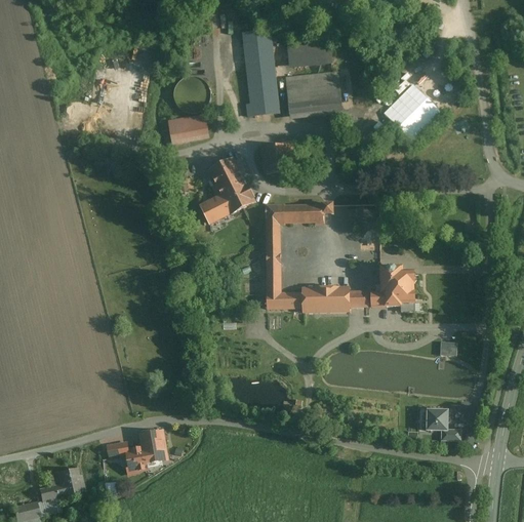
[(270,30),(242,33),(249,104),(245,104),(246,115),(255,114),(256,119),(262,118),(260,114),(278,112),(271,41),(270,30)]
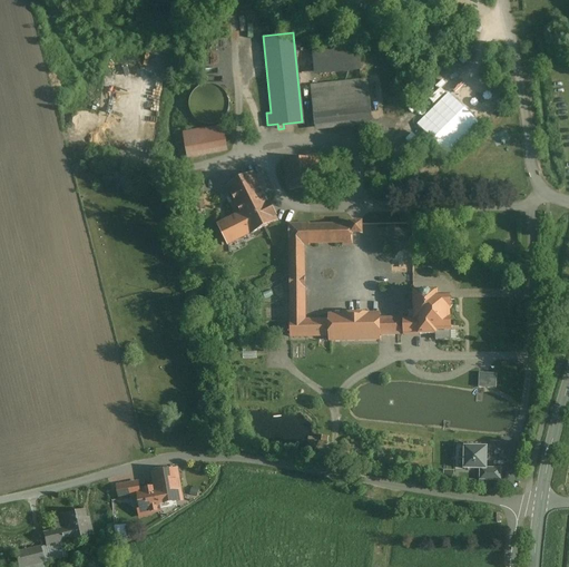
[(356,38),(312,44),(315,74),(360,69),(356,38)]
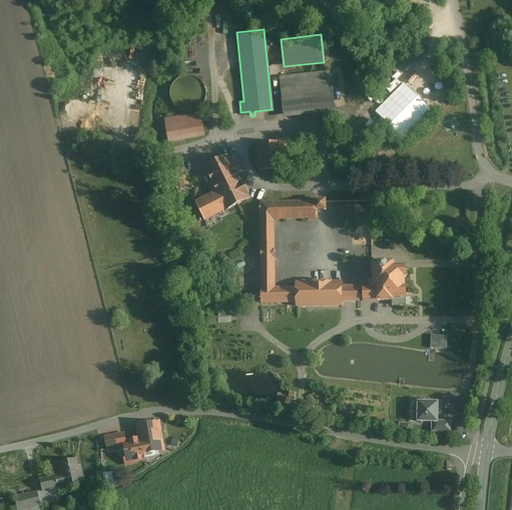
[(285,75),(279,75),(284,116),(295,114),(334,110),(330,70),(325,70),(285,75)]
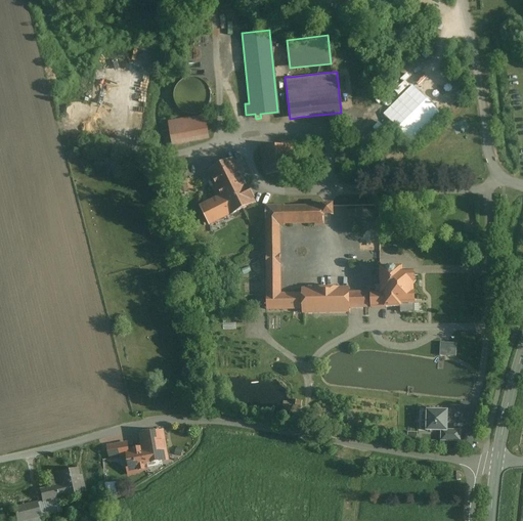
[(208,100),(210,93),(208,87),(204,81),(198,77),(190,76),(184,77),(178,81),(174,87),(173,94),(174,101),(178,107),(184,111),(191,112),(199,111),(205,106),(208,100)]
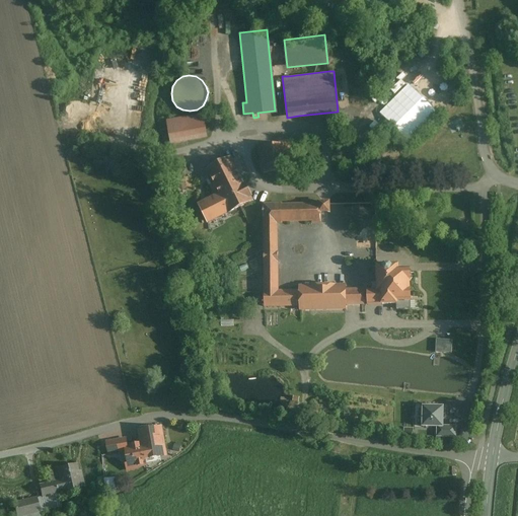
[(81,99),(69,100),(70,109),(82,108),(81,99)]
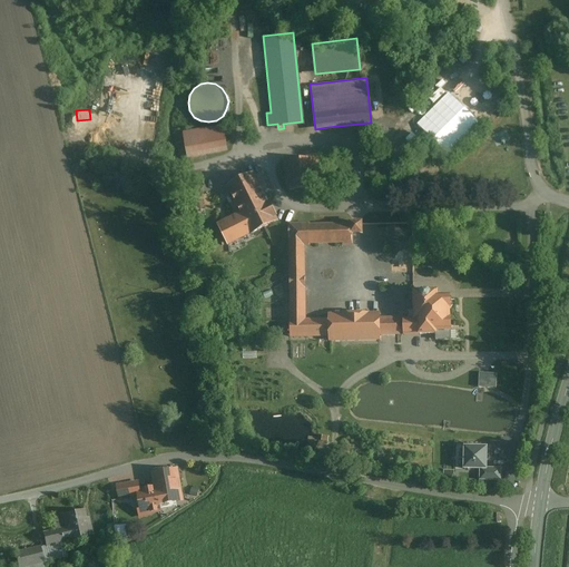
[(223,125),(183,132),(186,154),(226,146),(223,125)]
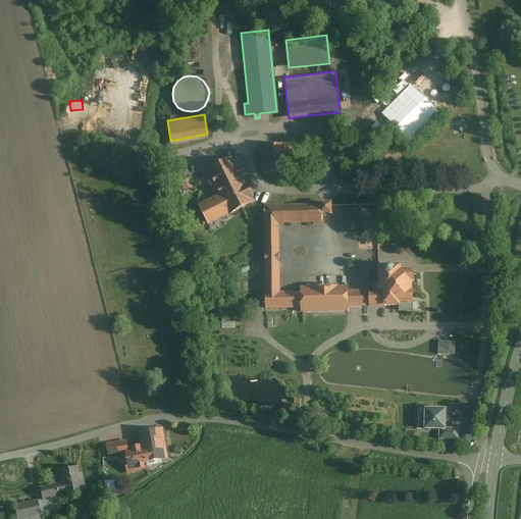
[(289,143),(259,147),(262,172),(292,168),(289,143)]
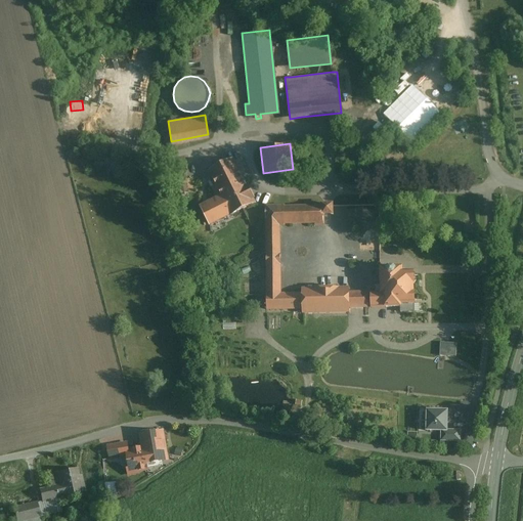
[(109,164),(110,157),(99,156),(98,163),(109,164)]
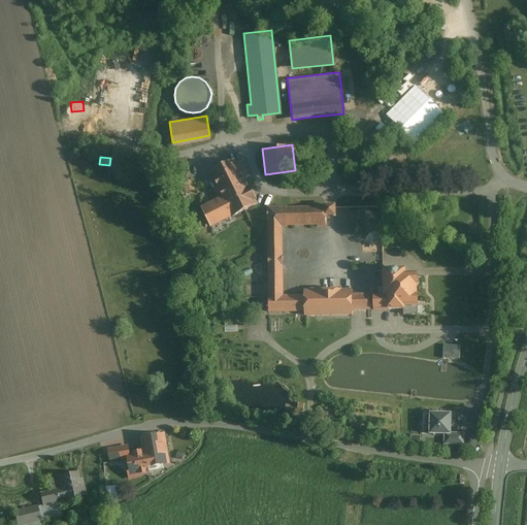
[(233,160),(210,171),(223,195),(202,206),(210,224),(231,212),(232,214),(255,202),(253,199),(254,198),(249,186),(246,187),(233,160)]
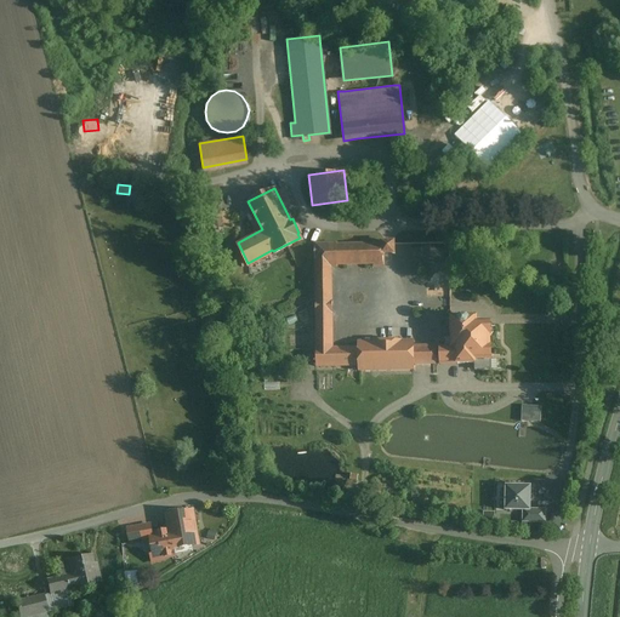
[(358,346),(331,347),(330,312),(329,264),(335,264),(336,263),(373,262),(373,263),(382,263),(382,252),(394,252),(394,240),(373,241),(371,243),(335,244),(335,241),(314,243),(316,347),(314,364),(359,363),(359,369),(411,367),(411,363),(439,363),(438,344),(434,344),(436,350),(415,350),(416,344),(411,344),(410,340),(359,341),(358,346)]
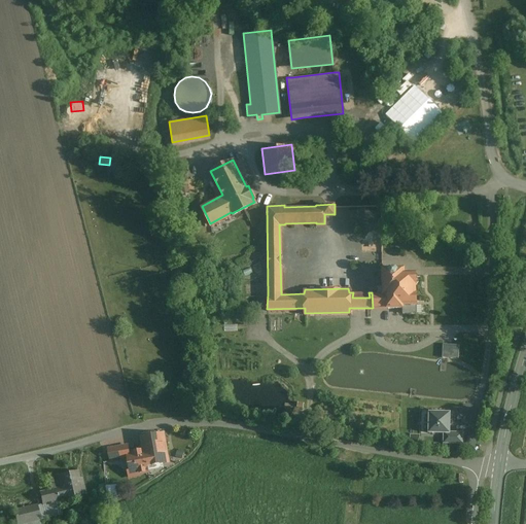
[(372,292),(373,308),(387,307),(401,307),(401,312),(414,312),(414,304),(415,304),(415,292),(414,292),(414,283),(415,283),(415,282),(417,280),(417,275),(415,272),(397,273),(396,268),(387,268),(385,267),(383,267),(381,269),(381,272),(382,273),(382,284),(386,284),(386,292),(373,293),(373,292),(372,292)]
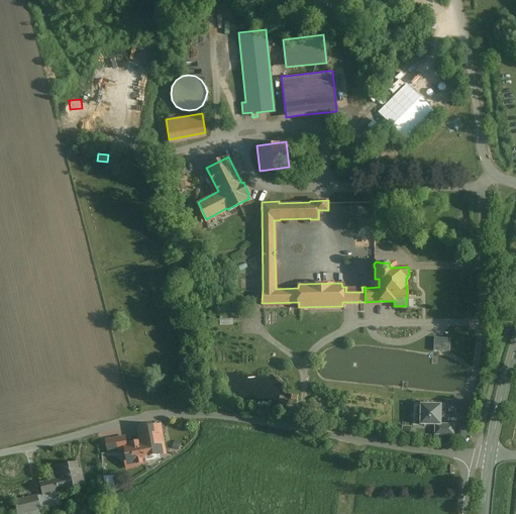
[(437,347),(453,347),(453,335),(437,335),(437,347)]
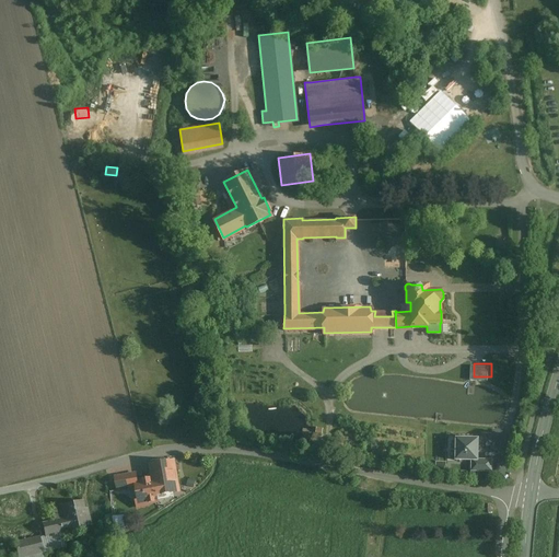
[(478,437),(455,437),(454,460),(478,460),(478,437)]
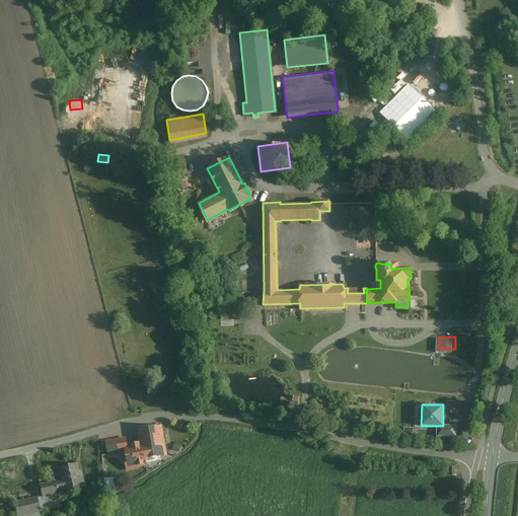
[(435,424),(435,435),(455,436),(455,424),(435,424)]
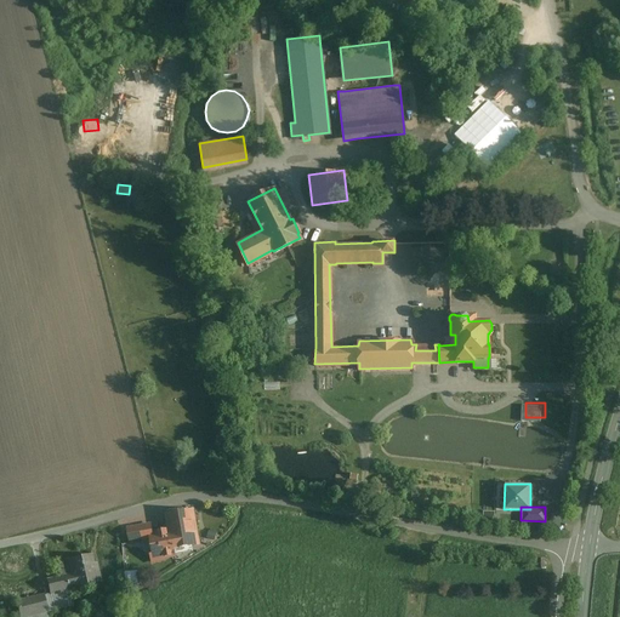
[(165,513),(168,530),(171,547),(172,546),(178,544),(180,548),(186,547),(185,543),(197,541),(191,508),(165,513)]
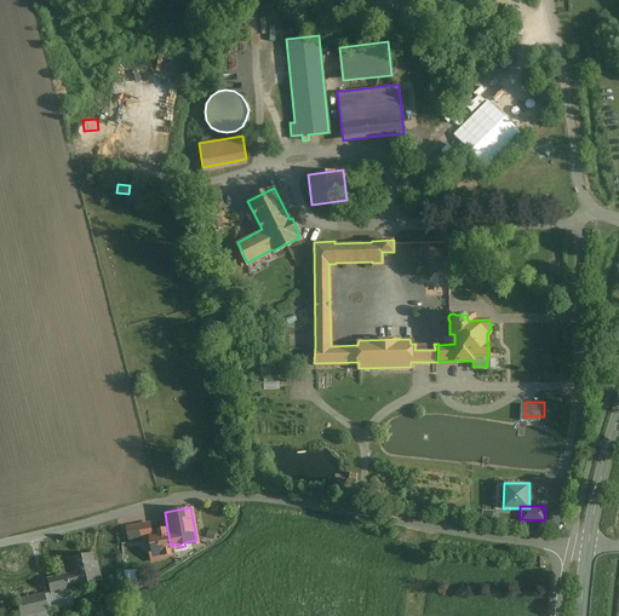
[(199,531),(205,529),(202,519),(195,522),(199,531)]
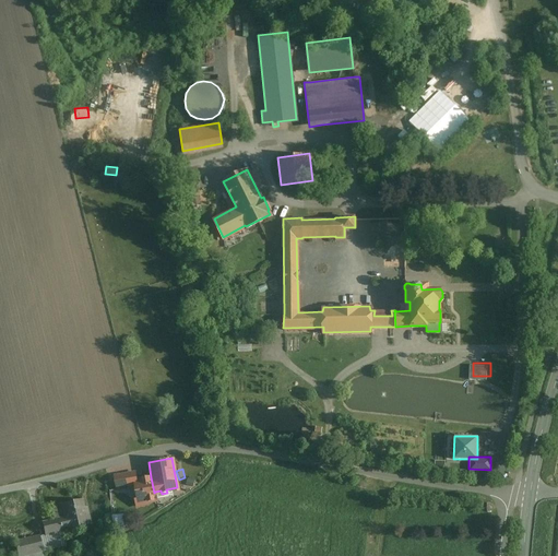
[(116,487),(134,484),(134,481),(135,480),(133,470),(114,473),(116,487)]
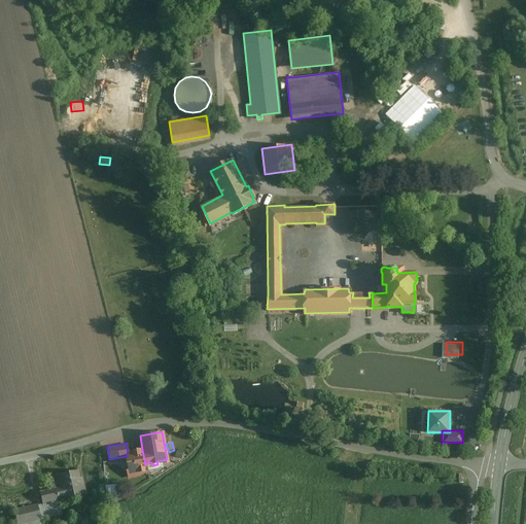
[(133,451),(128,452),(127,453),(127,456),(130,470),(128,470),(129,475),(138,474),(138,472),(147,469),(146,463),(145,464),(142,450),(141,450),(140,449),(133,450),(133,451)]
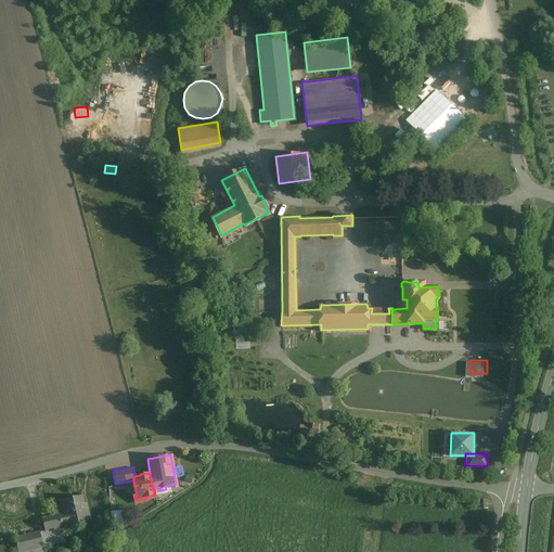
[(64,511),(58,513),(62,528),(89,522),(85,502),(81,502),(80,495),(61,499),(64,511)]
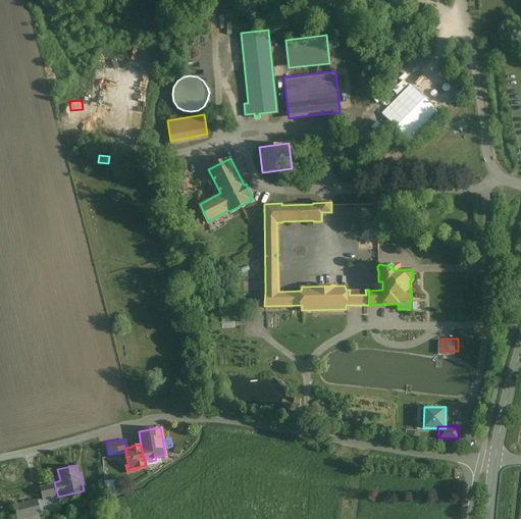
[(120,478),(108,478),(108,489),(120,489),(120,478)]
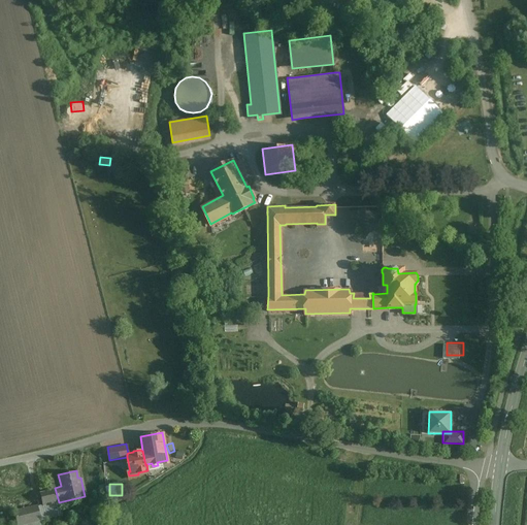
[(63,515),(59,502),(55,488),(39,492),(41,503),(13,511),(17,524),(32,524),(52,521),(52,517),(63,515)]
